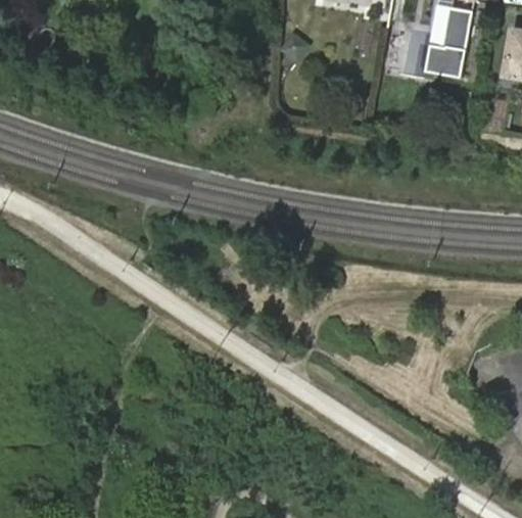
[(461,79),(473,11),(448,7),(441,47),(429,45),(424,72),(461,79)]
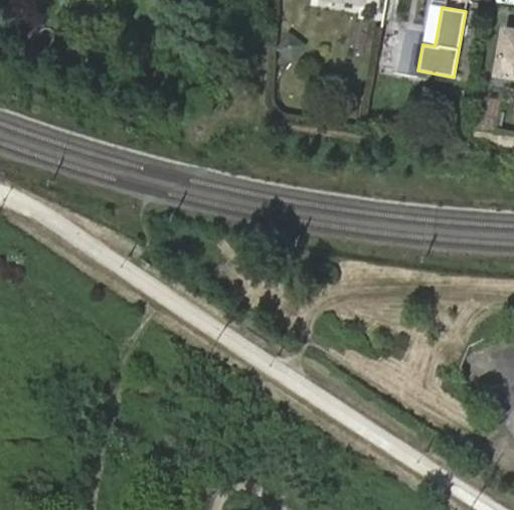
[(403,18),(399,66),(414,67),(417,19),(403,18)]
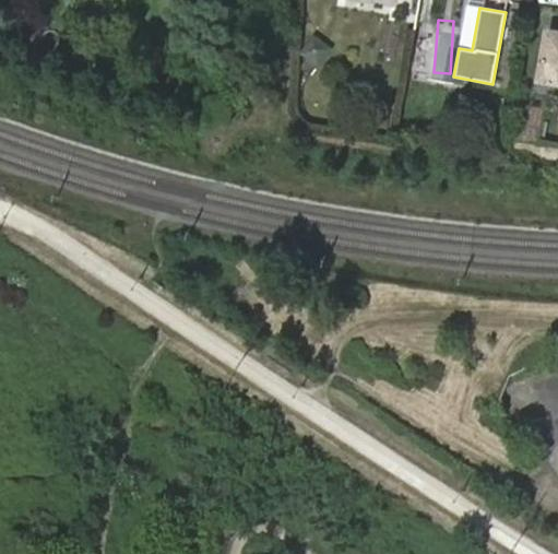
[(557,30),(550,28),(542,78),(557,80),(557,30)]
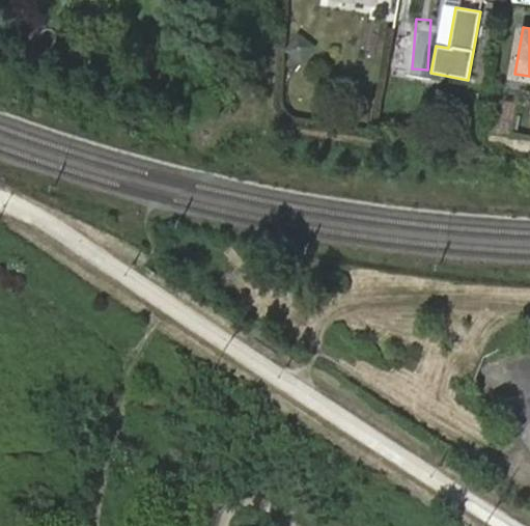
[(498,97),(495,116),(510,117),(512,99),(498,97)]
